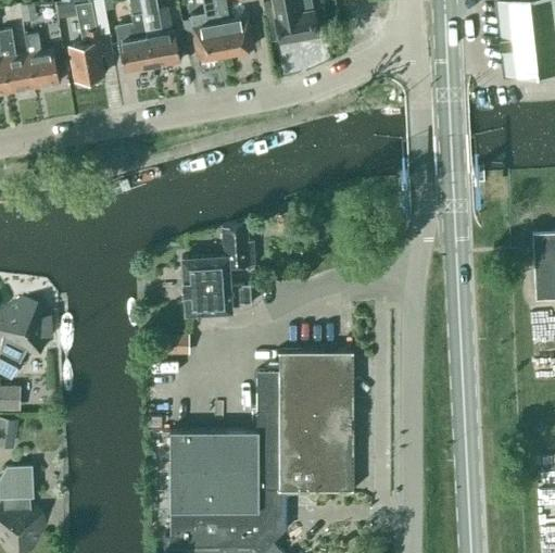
[(90,2),(92,16),(80,19),(85,46),(71,48),(77,82),(105,76),(102,57),(105,55),(102,35),(110,34),(103,0),(90,2)]
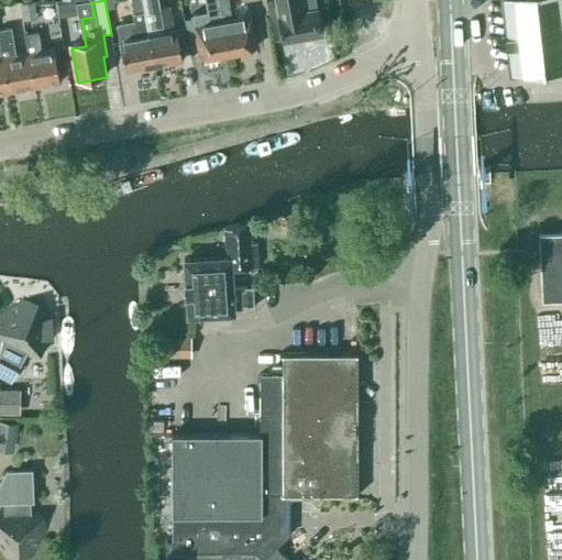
[(114,0),(106,2),(108,13),(110,12),(117,11),(114,0)]
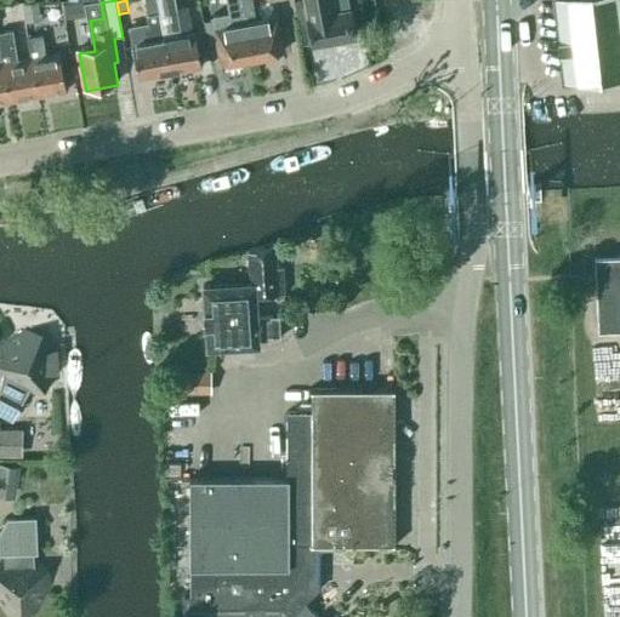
[(143,0),(149,28),(142,29),(146,45),(134,47),(140,81),(170,75),(155,0),(143,0)]
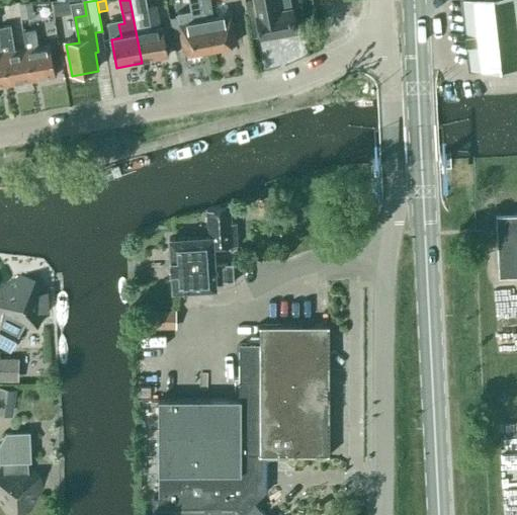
[(152,32),(150,19),(145,20),(141,0),(130,0),(142,63),(168,59),(163,30),(152,32)]
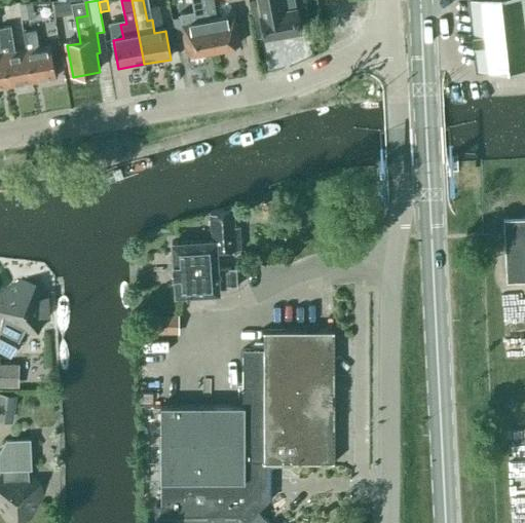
[(213,0),(204,0),(205,1),(204,2),(214,51),(240,46),(234,17),(218,21),(214,0),(213,0)]
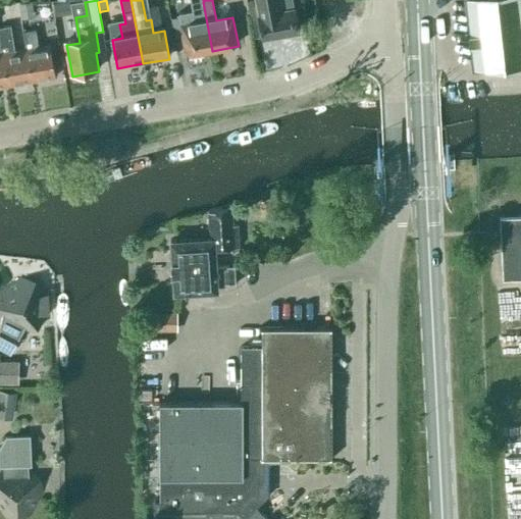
[(256,0),(264,41),(301,35),(296,10),(283,13),(280,0),(256,0)]
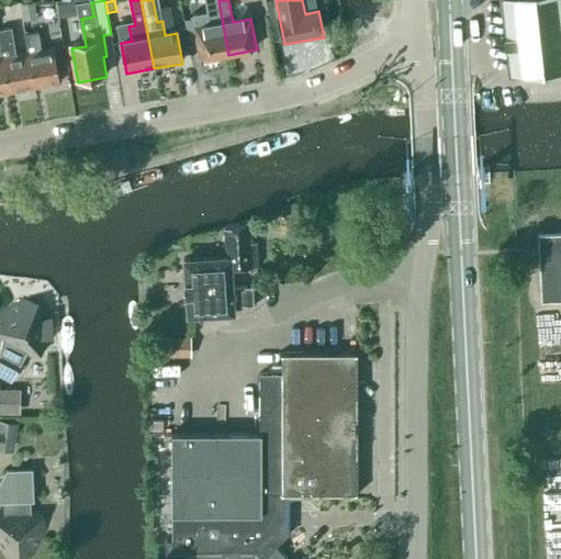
[(560,0),(516,0),(504,2),(512,76),(560,76),(560,0)]
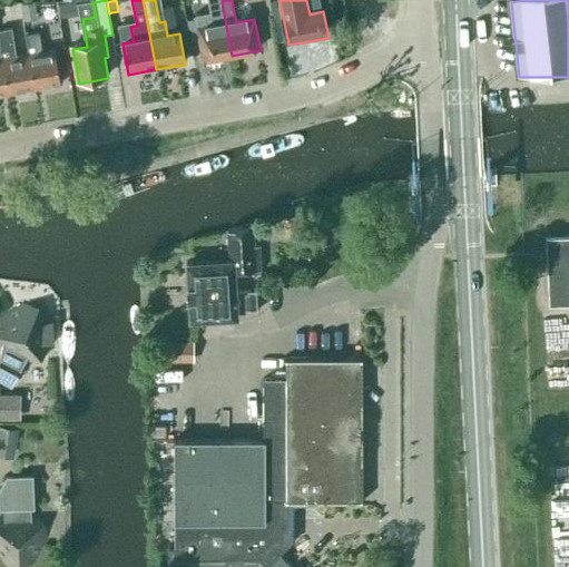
[(211,16),(213,27),(197,29),(204,61),(232,56),(222,2),(213,3),(215,15),(211,16)]
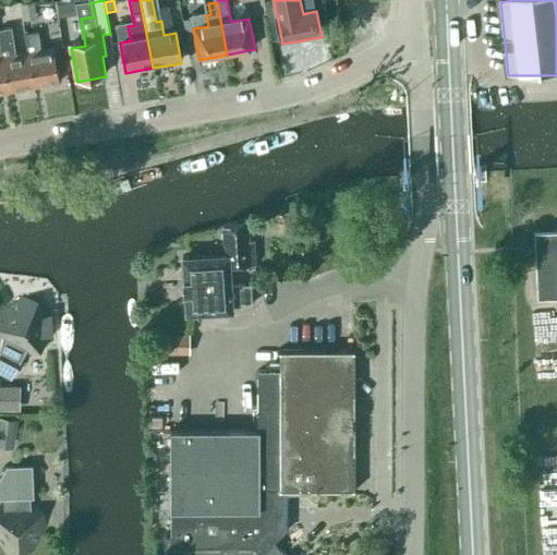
[(24,22),(36,21),(34,4),(22,5),(24,22)]
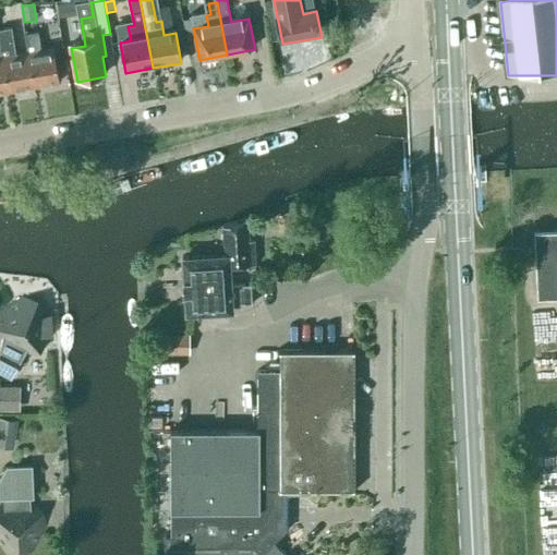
[(36,89),(29,56),(17,58),(12,31),(0,33),(0,40),(10,94),(36,89)]
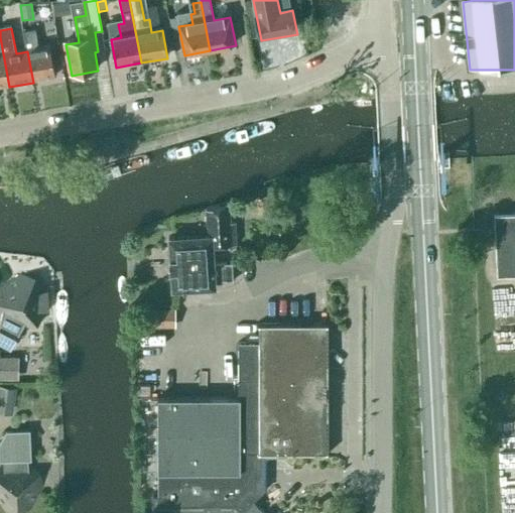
[(50,47),(39,48),(37,36),(36,31),(24,33),(27,51),(33,83),(56,79),(50,47)]
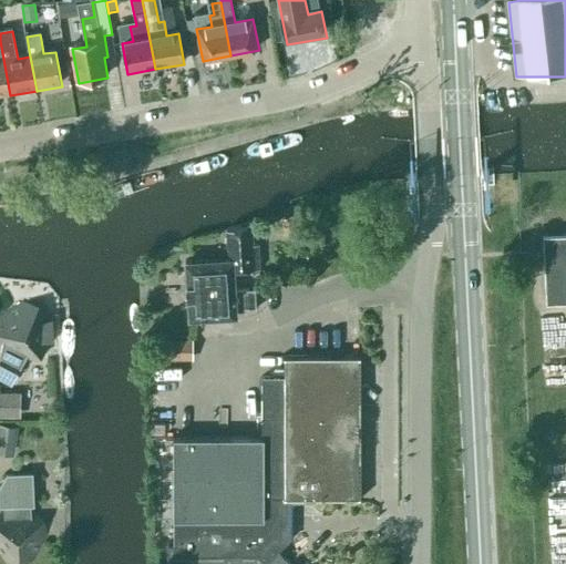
[(0,98),(10,95),(0,41),(0,98)]
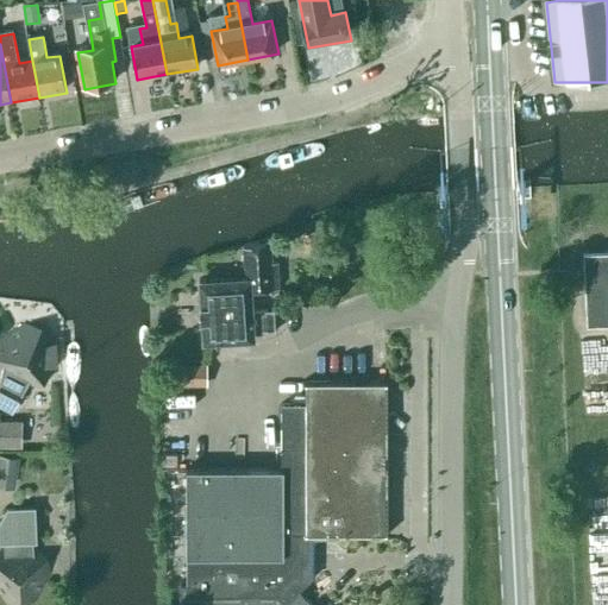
[(252,315),(251,294),(273,292),(270,243),(244,250),(245,270),(246,270),(248,281),(200,283),(205,345),(254,341),(254,338),(275,335),(274,313),(252,315)]
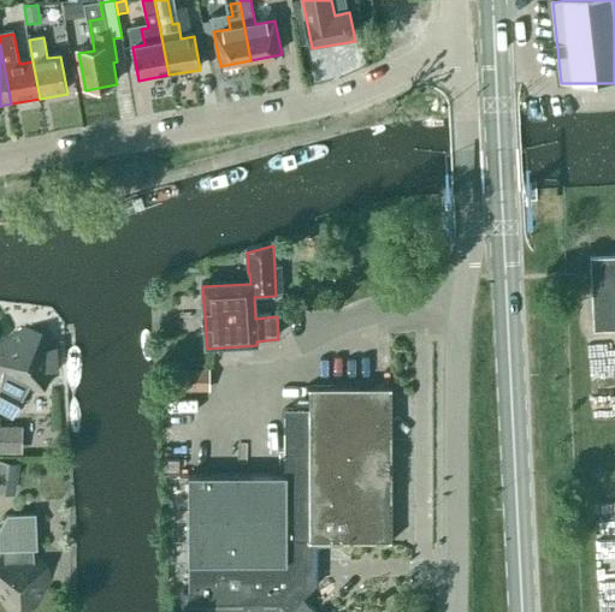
[(614,256),(591,259),(595,331),(614,328),(614,256)]
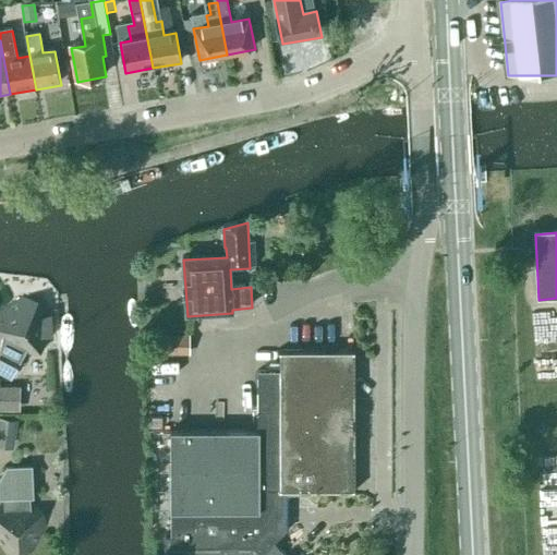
[(0,359),(0,375),(12,382),(27,354),(27,356),(49,341),(48,315),(23,302),(1,315),(2,341),(7,345),(0,359)]
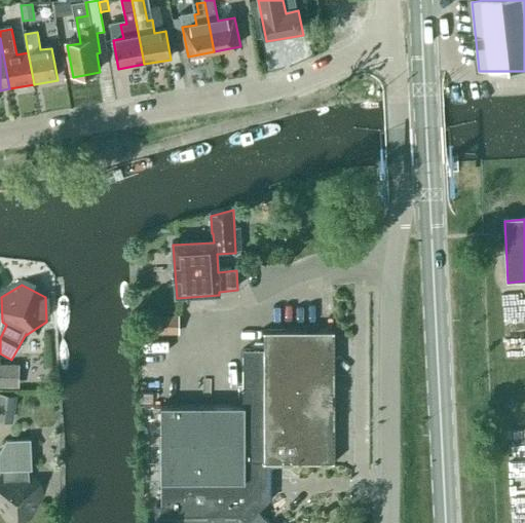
[(333,334),(264,333),(264,352),(267,465),(333,467),(333,423),(336,423),(338,425),(343,419),(339,414),(333,414),(333,334)]
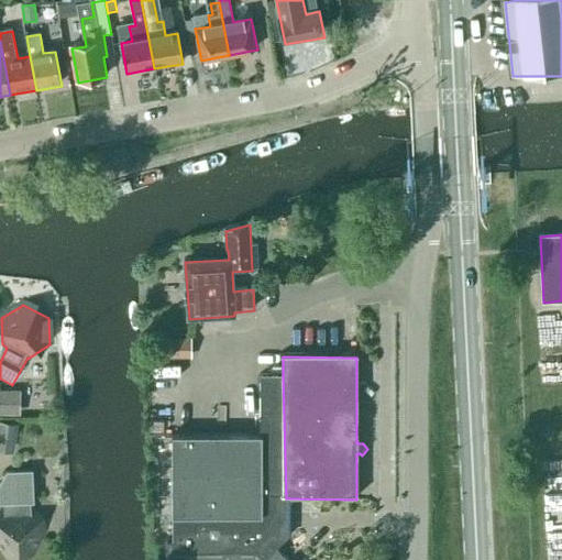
[(166,542),(165,559),(286,559),(277,550),(286,541),(286,498),(283,377),(261,377),(261,437),(173,437),(173,542),(166,542)]
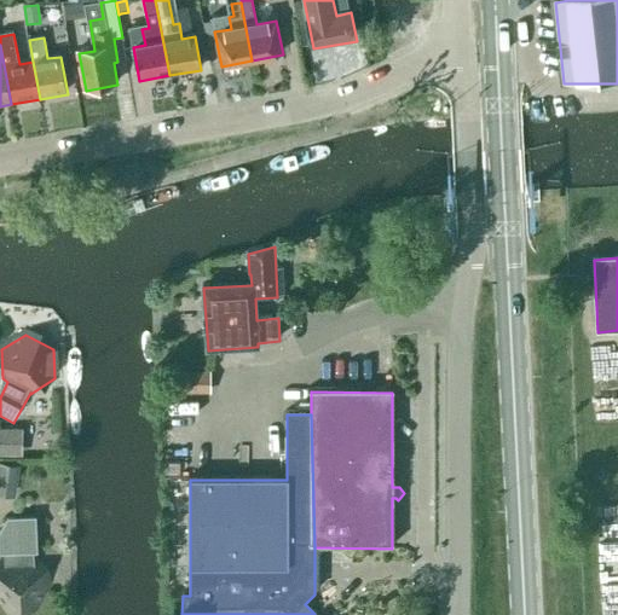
[(0,430),(0,458),(12,458),(23,459),(24,431),(0,430)]
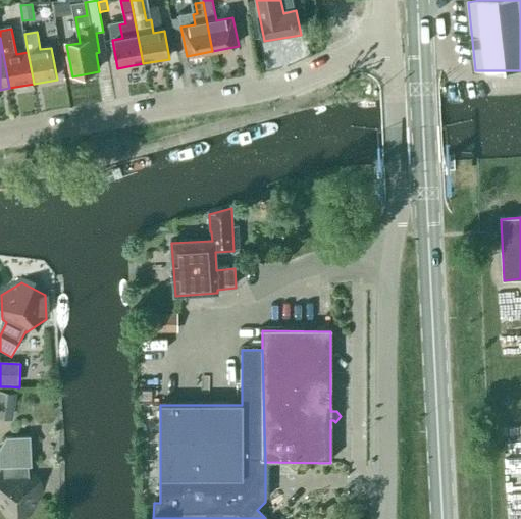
[(0,419),(9,421),(12,398),(0,395),(0,419)]
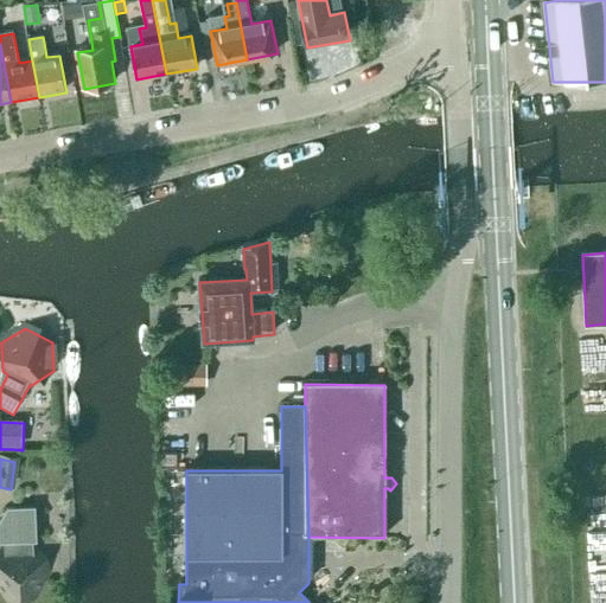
[(50,576),(34,550),(32,550),(32,541),(37,541),(34,508),(8,510),(0,525),(1,544),(4,543),(4,556),(0,562),(0,592),(6,602),(37,602),(50,576)]
